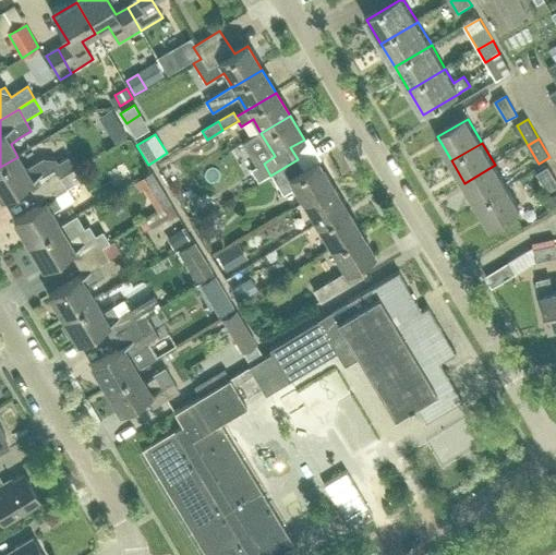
[(17,157),(0,167),(0,198),(1,200),(28,183),(35,194),(75,170),(68,158),(58,165),(56,160),(43,159),(26,170),(17,157)]
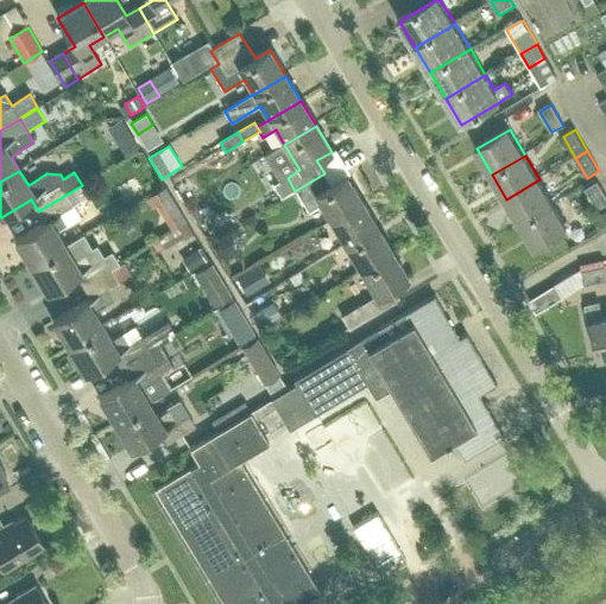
[(330,221),(363,202),(346,176),(332,185),(324,173),(295,191),(303,203),(315,196),(330,221)]
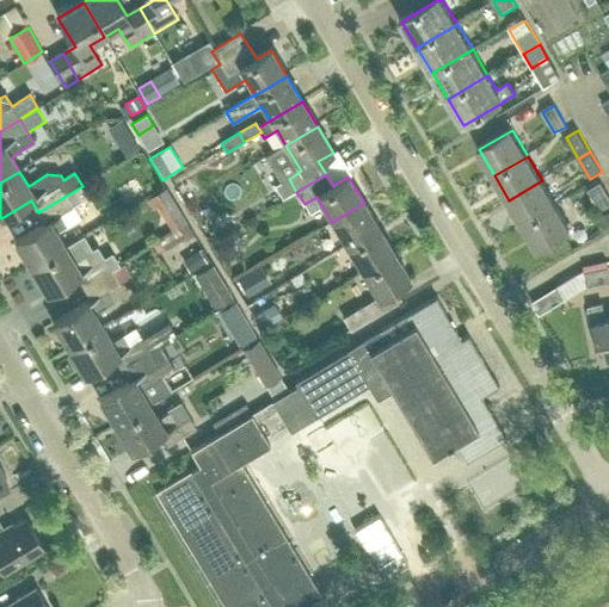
[(542,180),(509,200),(523,224),(557,205),(542,180)]
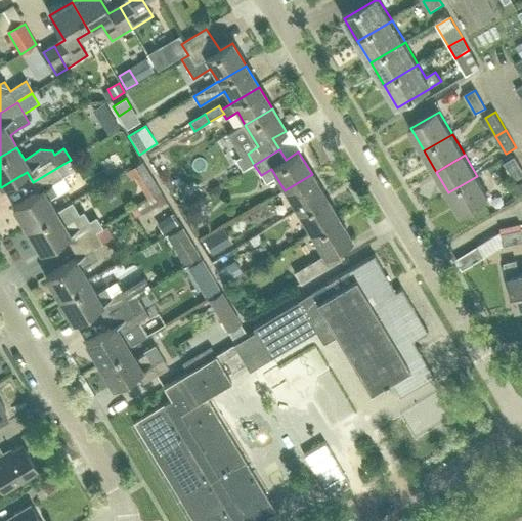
[(505,164),(516,182),(521,178),(521,169),(515,158),(505,164)]
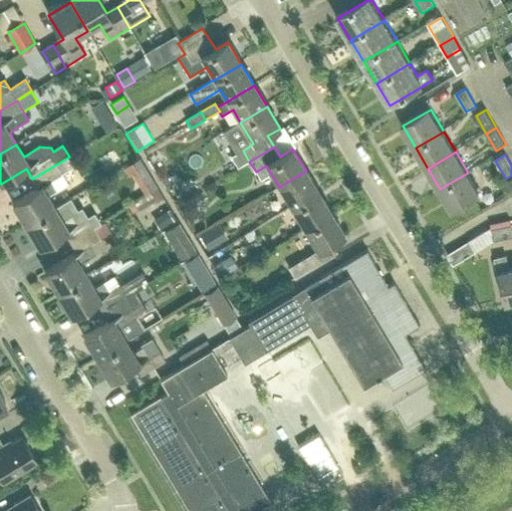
[(68,185),(62,175),(70,170),(68,166),(73,163),(69,157),(32,179),(38,190),(13,204),(26,226),(55,209),(48,197),(68,185)]
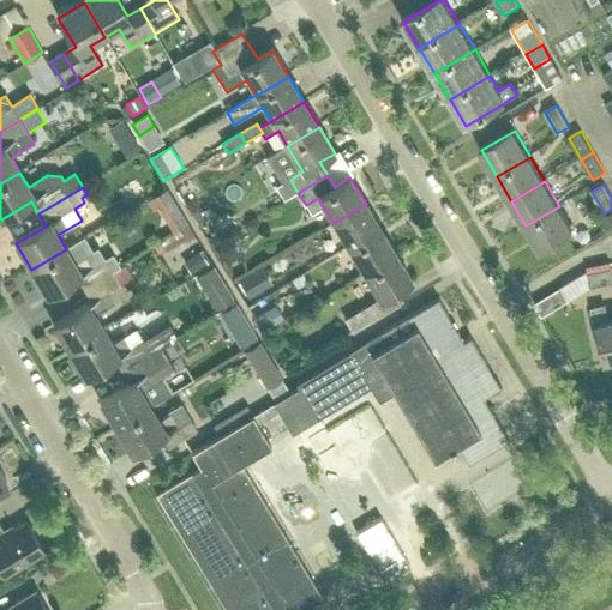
[(167,191),(149,203),(155,212),(174,200),(167,191)]
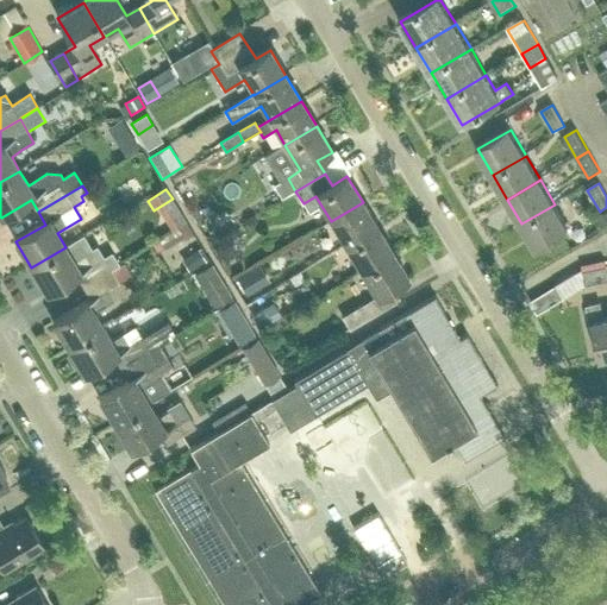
[(346,246),(377,227),(363,202),(331,221),(346,246)]
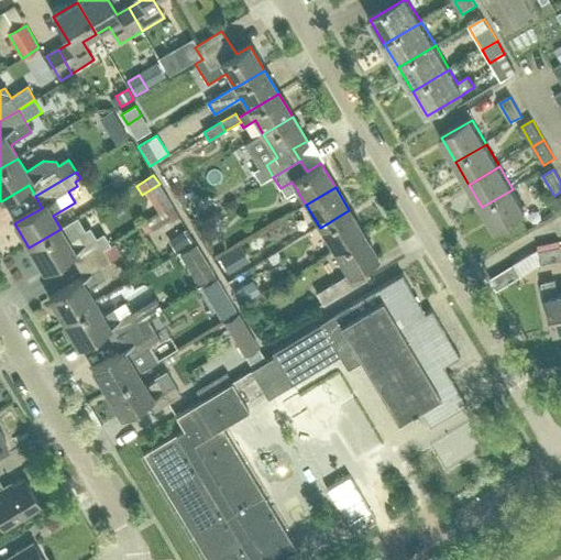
[(513,189),(482,207),(496,231),(527,212),(513,189)]
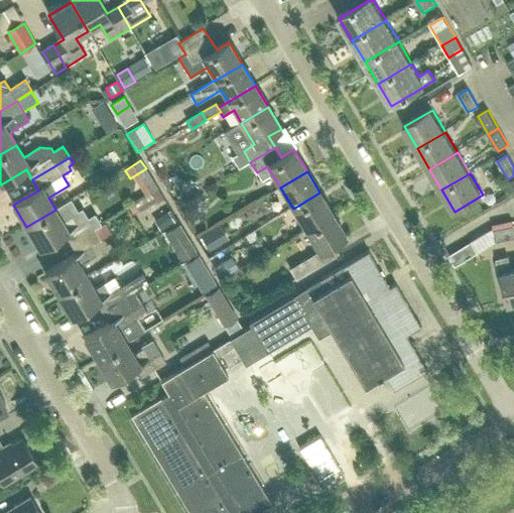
[(319,193),(293,209),(305,231),(333,215),(319,193)]
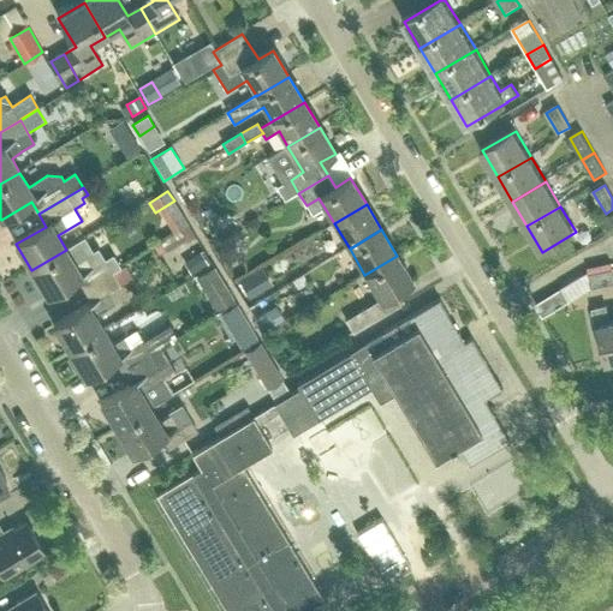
[(242,257),(248,243),(231,235),(225,249),(242,257)]
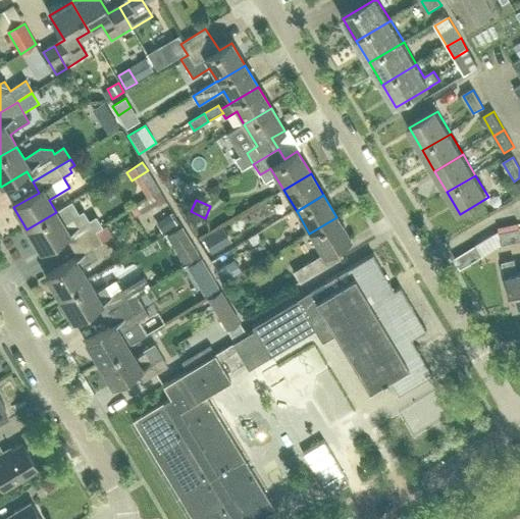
[(56,212),(27,229),(40,252),(65,237),(71,247),(96,232),(103,228),(96,217),(90,221),(84,212),(79,215),(71,203),(56,212)]
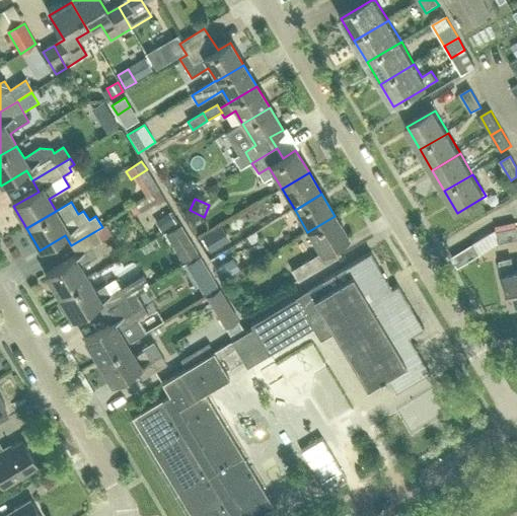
[(335,216),(307,232),(321,254),(310,261),(317,272),(342,256),(335,246),(348,238),(335,216)]
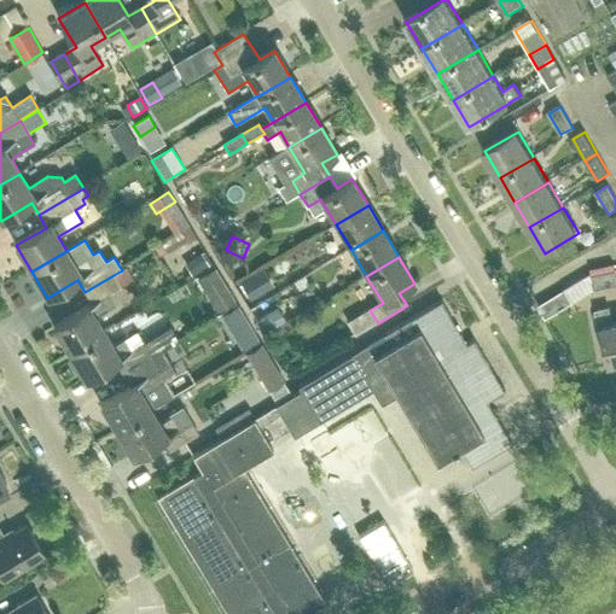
[(216,269),(197,280),(207,294),(225,284),(216,269)]
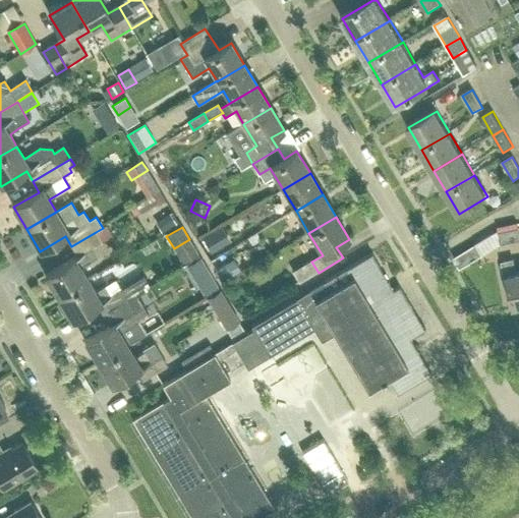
[(518,230),(500,234),(502,246),(518,242),(518,230)]
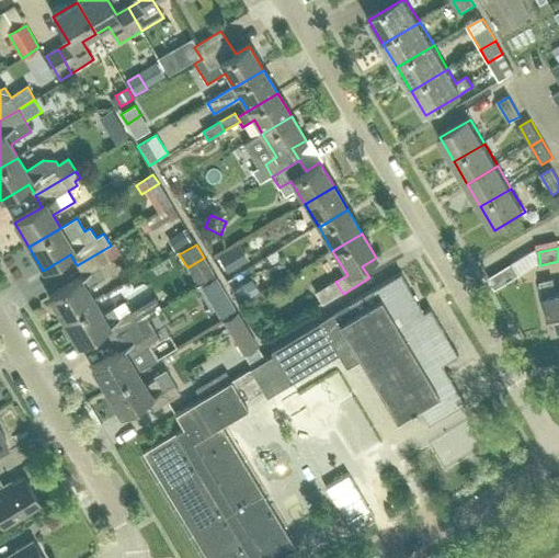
[(103,250),(77,265),(83,277),(49,298),(64,321),(95,303),(88,289),(98,283),(105,279),(100,268),(110,261),(103,250)]
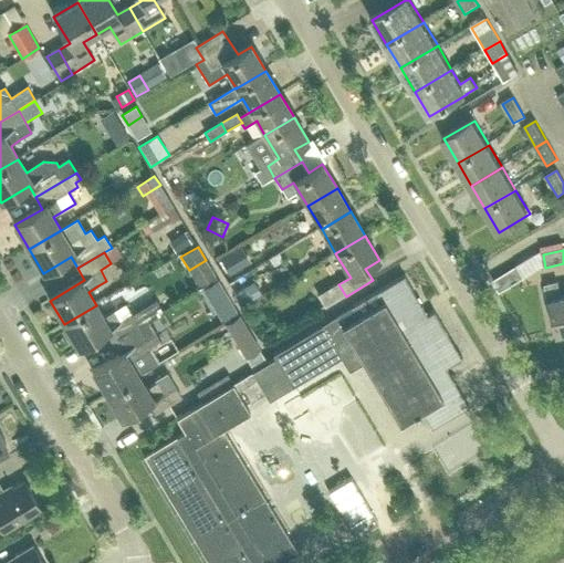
[(237,252),(221,261),(230,277),(246,267),(237,252)]
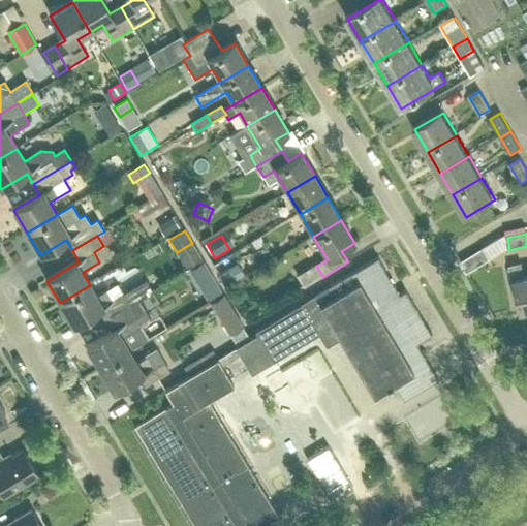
[(468,274),(490,260),(483,249),(461,263),(468,274)]
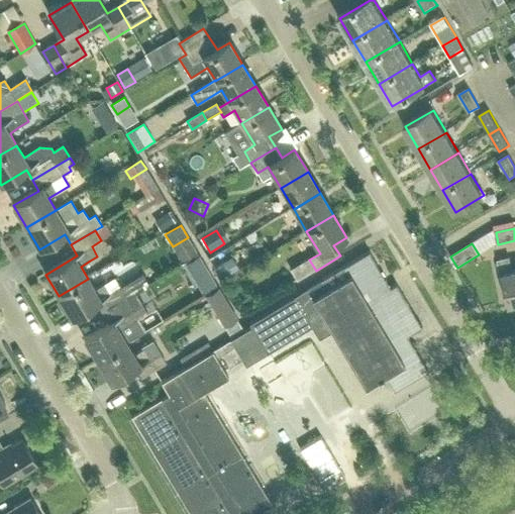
[(391,288),(370,252),(300,294),(249,324),(251,327),(240,334),(255,360),(267,353),(310,329),(314,336),(322,338),(332,333),(366,389),(379,381),(380,382),(384,379),(384,378),(386,377),(395,393),(428,372),(407,336),(422,327),(397,285),(391,288)]
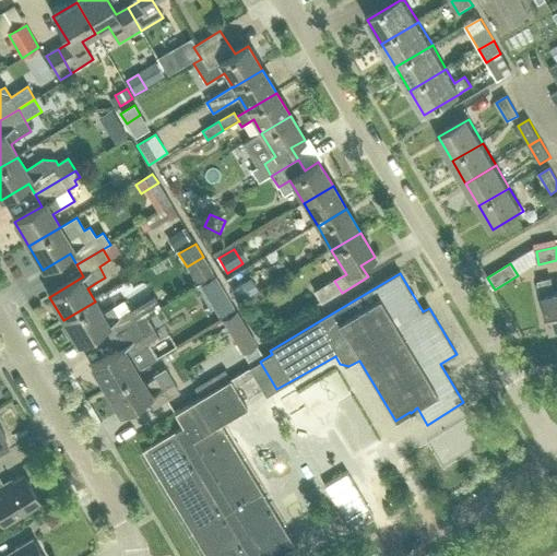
[(135,300),(149,290),(141,280),(128,291),(135,300)]
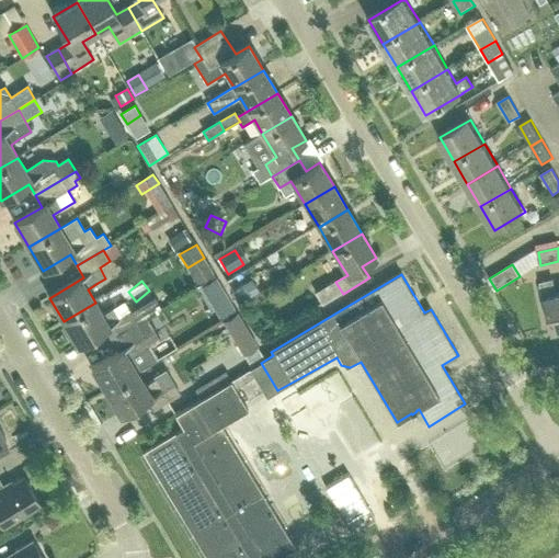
[(234,292),(241,304),(260,293),(253,281),(234,292)]
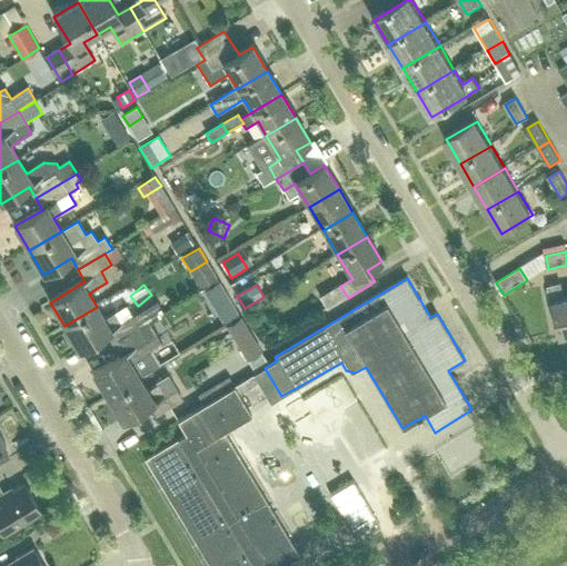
[(556,317),(559,316),(564,337),(566,336),(566,300),(563,285),(549,288),(556,317)]
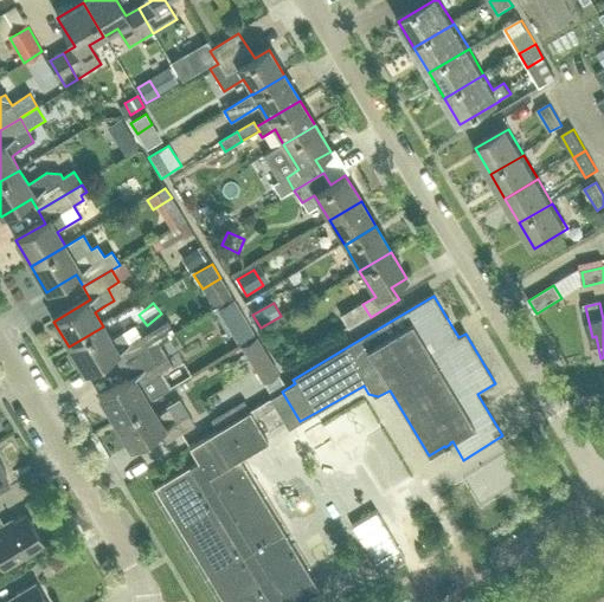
[(103,327),(69,347),(84,373),(113,355),(121,368),(160,344),(175,335),(168,321),(129,344),(122,335),(111,341),(103,327)]
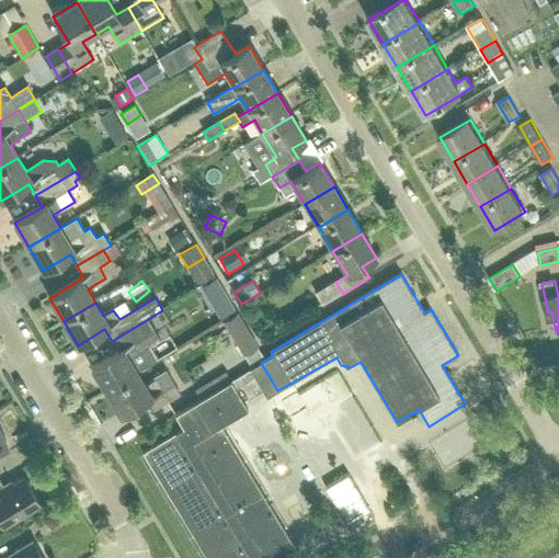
[(239,314),(224,323),(243,356),(259,348),(239,314)]
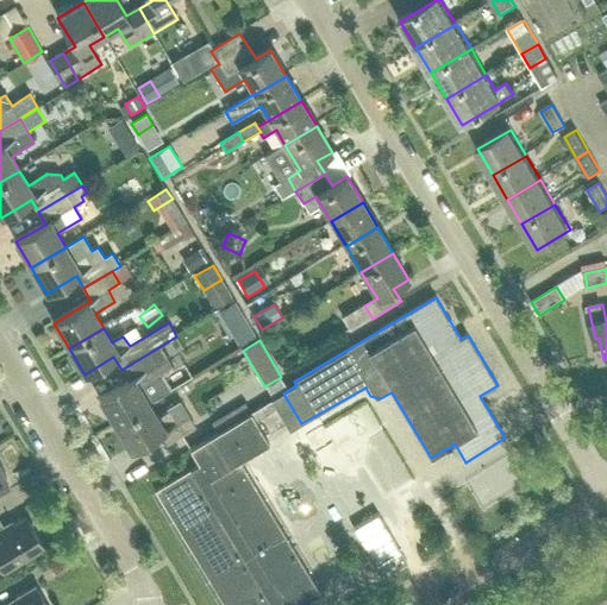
[(116,426),(150,404),(170,391),(162,378),(175,370),(161,346),(121,370),(129,382),(99,399),(116,426)]
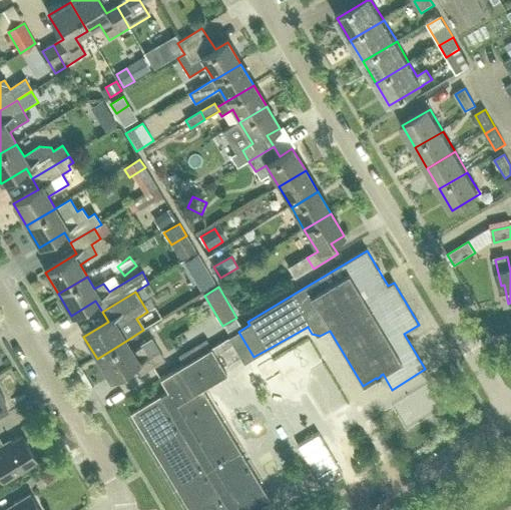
[(258,509),(271,502),(247,465),(202,390),(226,375),(215,356),(233,346),(243,363),(253,357),(238,332),(228,338),(211,349),(210,349),(159,379),(167,392),(130,414),(187,509),(258,509)]
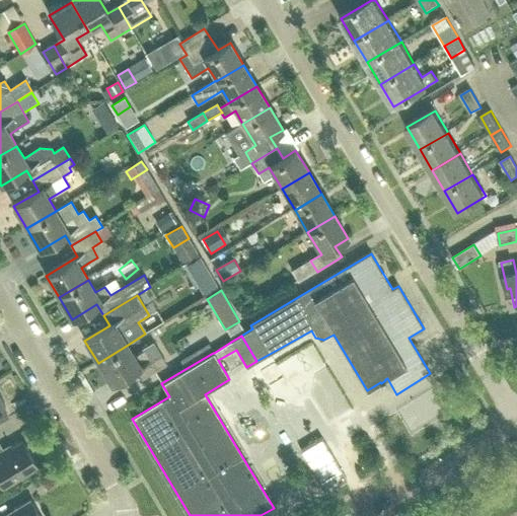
[(128,345),(98,363),(111,384),(136,369),(143,379),(167,365),(160,354),(149,361),(144,352),(135,357),(128,345)]
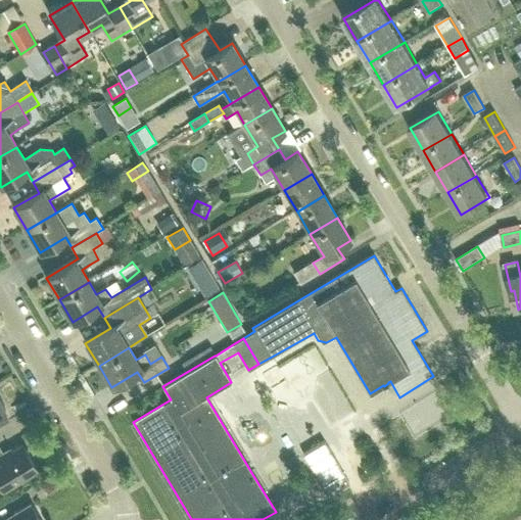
[(421,437),(455,415),(439,392),(406,415),(421,437)]
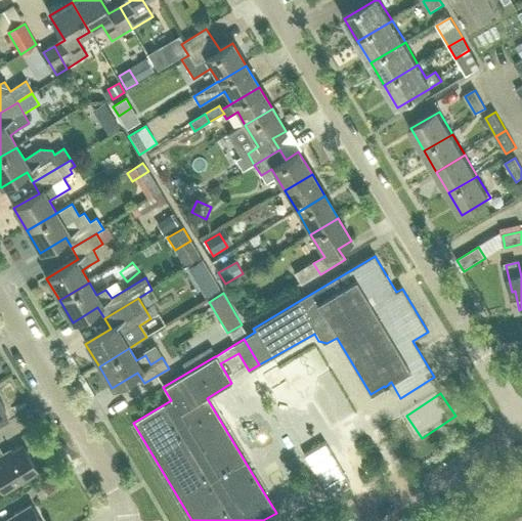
[(325,443),(304,457),(330,498),(351,486),(325,443)]
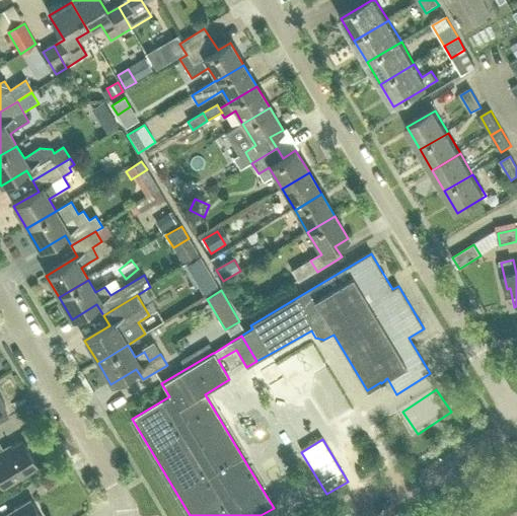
[(22,443),(0,456),(0,484),(2,489),(38,467),(22,443)]
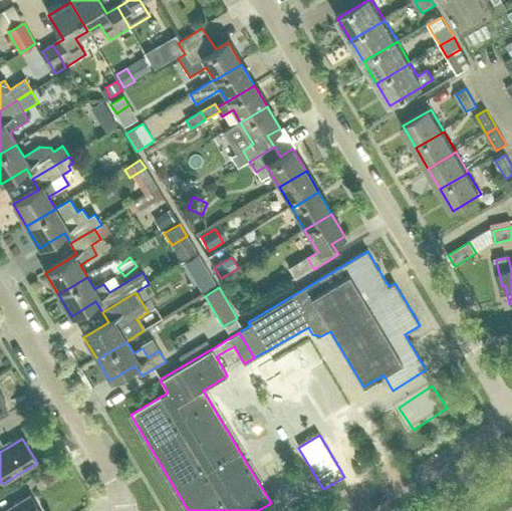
[(38,510),(30,496),(5,510),(38,510)]
